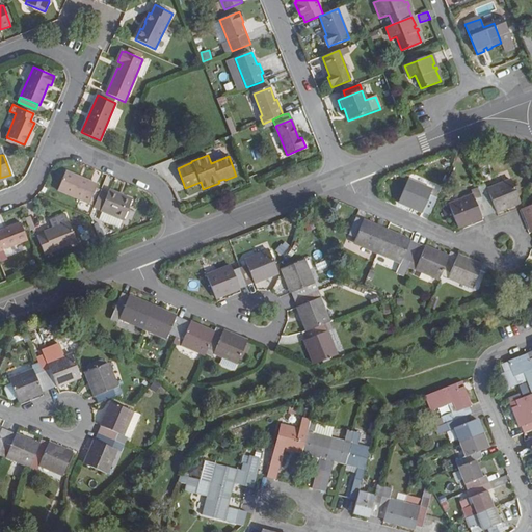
[(89,204),(98,185),(65,171),(58,190),(89,204)]
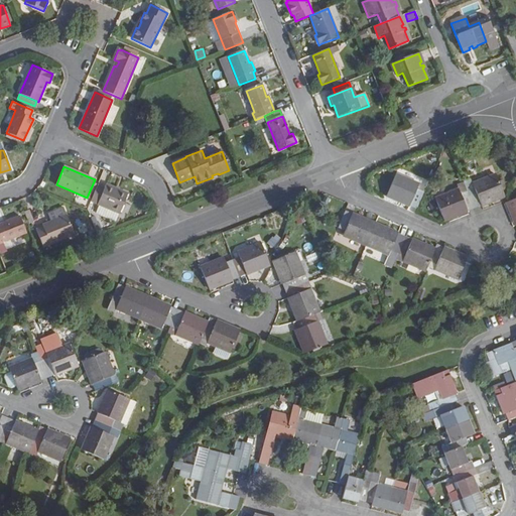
[(410,205),(417,208),(423,192),(416,189),(418,185),(396,175),(387,197),(396,201),(397,198),(402,201),(401,203),(409,206),(410,205)]
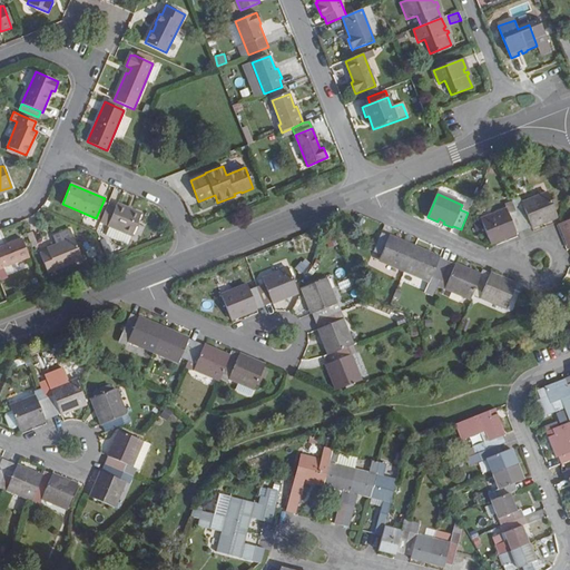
[(513,204),(517,213),(523,229),(531,226),(532,228),(541,224),(540,220),(546,218),(548,222),(557,217),(548,194),(522,205),(520,200),(513,204)]
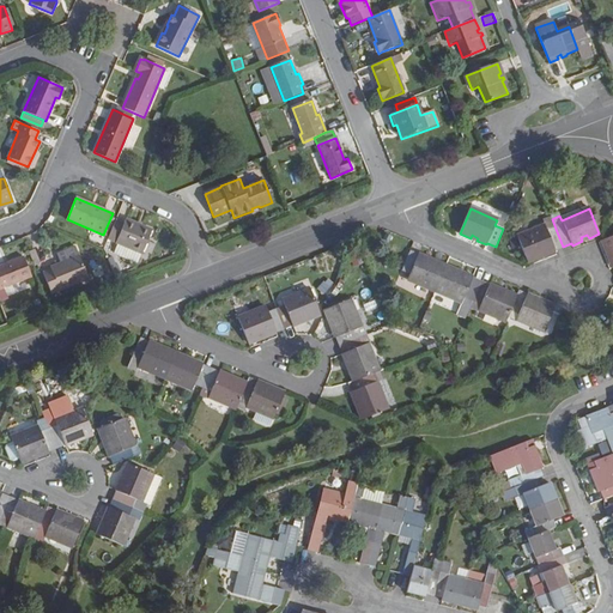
[(116,220),(108,241),(115,243),(141,255),(152,230),(126,219),(125,223),(116,220)]
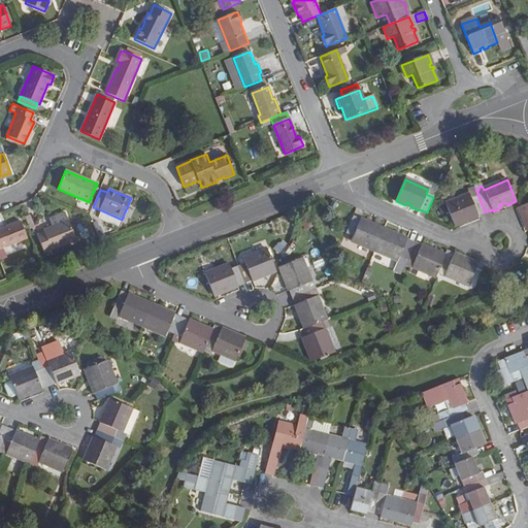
[(479,215),(485,212),(479,197),(471,199),(470,195),(447,204),(455,226),(464,223),(463,220),(469,218),(470,221),(479,217),(479,215)]
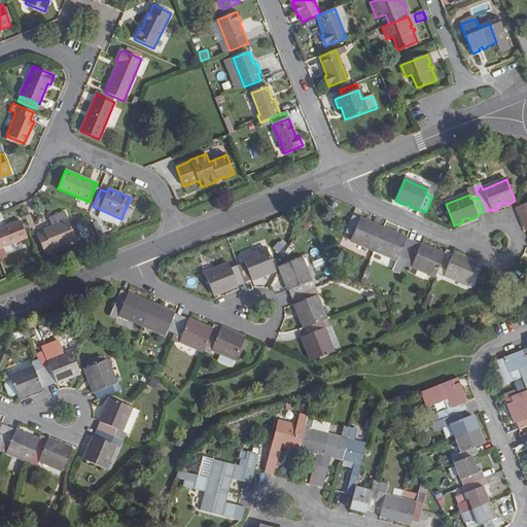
[(96,217),(118,226),(121,219),(99,209),(96,217)]
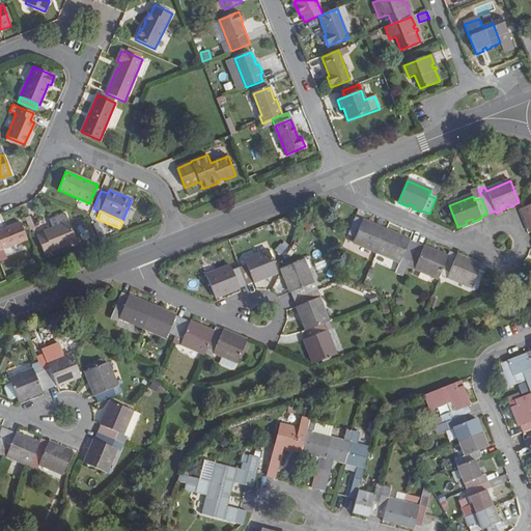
[(44,232),(45,234),(37,236),(45,254),(77,242),(66,214),(56,218),(55,217),(51,219),(50,220),(51,223),(53,223),(55,227),(44,232)]
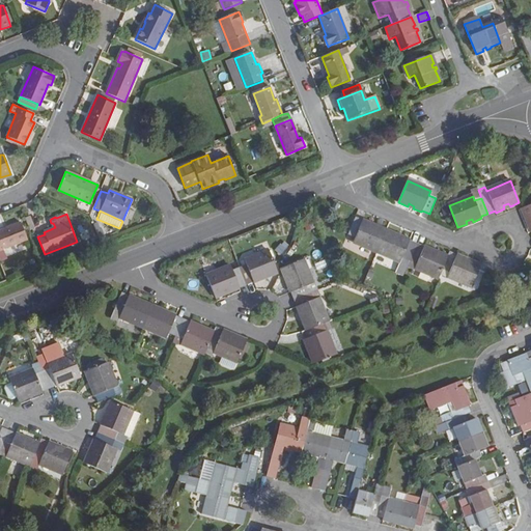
[(34,229),(30,217),(25,219),(30,231),(34,229)]
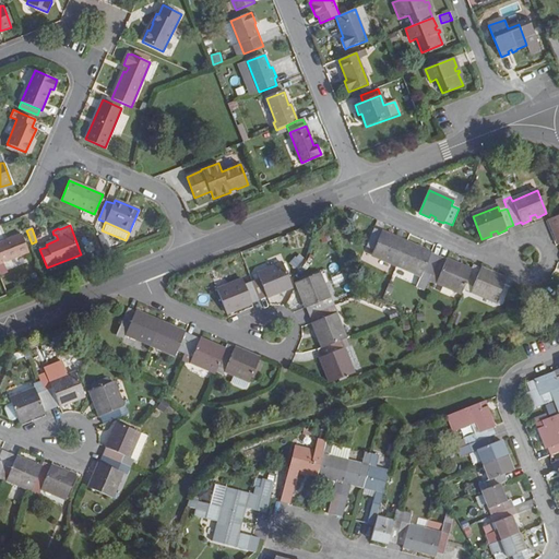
[(373,251),(372,256),(396,265),(406,244),(396,240),(396,241),(389,238),(390,237),(381,234),(381,235),(372,232),(366,248),(373,251)]
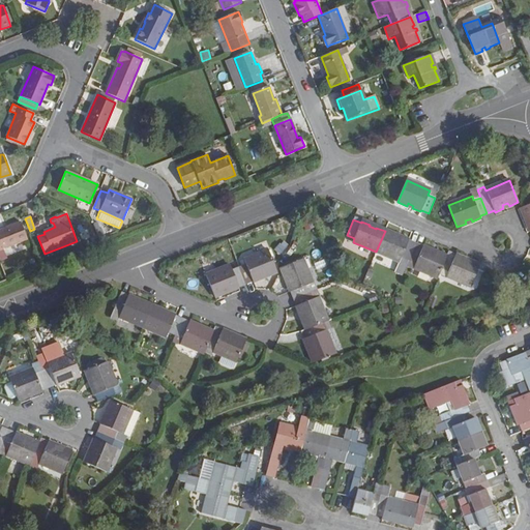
[(27,239),(20,223),(0,230),(0,259),(0,261),(7,258),(3,248),(27,239)]
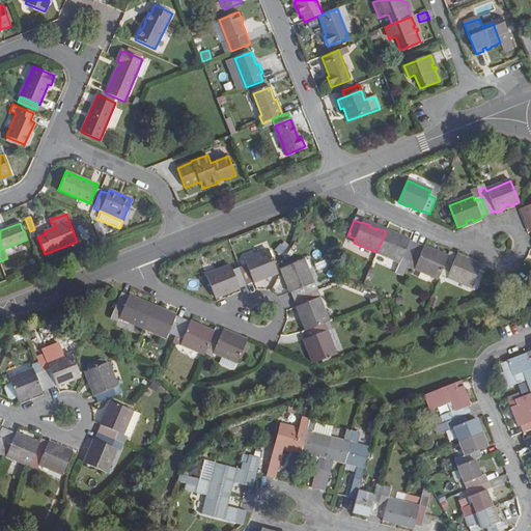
[(400,262),(396,273),(403,276),(408,266),(410,261),(416,246),(409,243),(409,242),(401,238),(400,240),(394,238),(395,235),(386,231),(376,252),(400,262)]
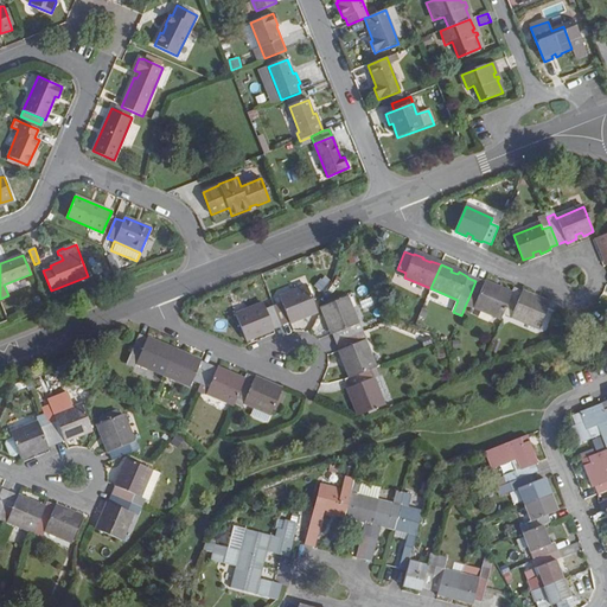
[(314,282),(318,292),(331,286),(326,278),(314,282)]
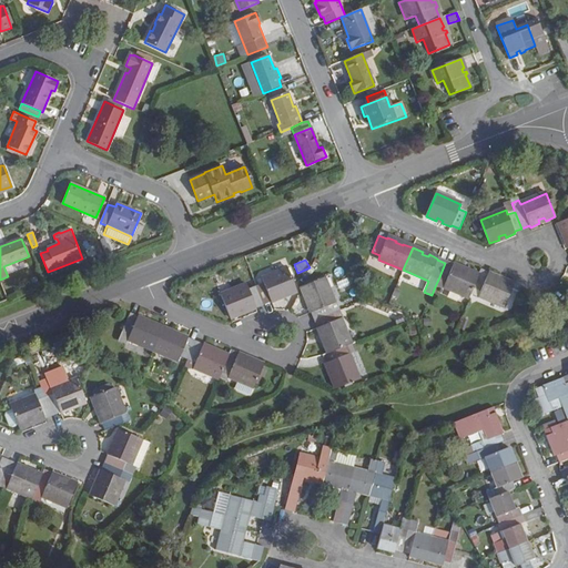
[(454,265),(453,266),(445,263),(438,280),(446,283),(444,287),(468,298),(470,294),(473,288),(478,275),(468,271),(467,273),(460,270),(462,269),(454,265)]
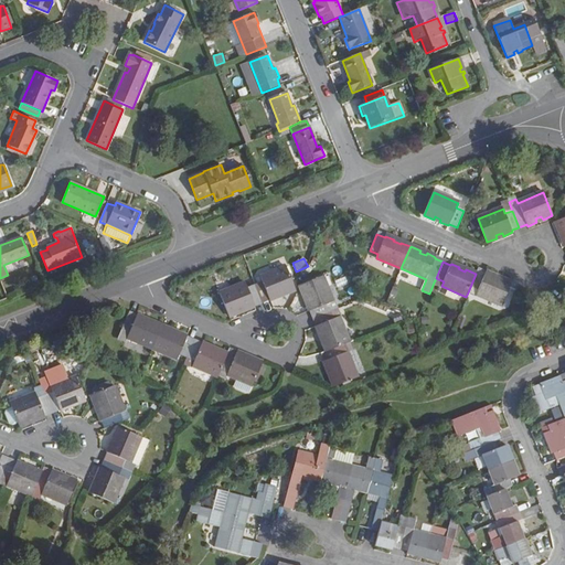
[(262,278),(263,281),(255,285),(262,302),(269,299),(270,301),(279,297),(278,295),(285,292),(286,295),(296,291),(287,268),(262,278)]
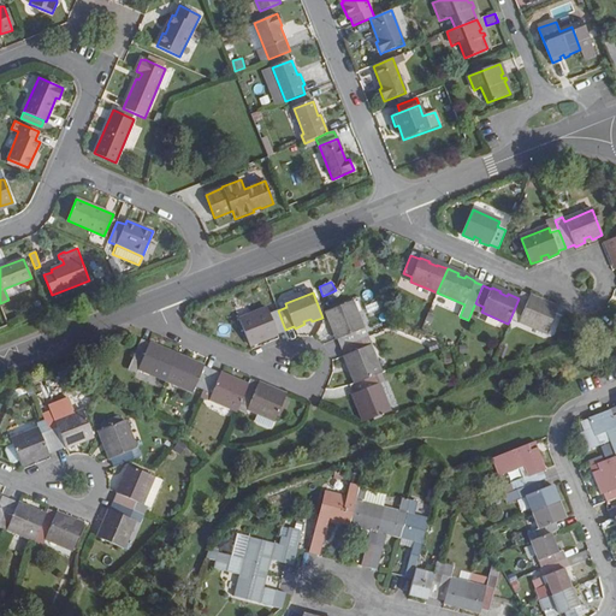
[(529,297),(528,297),(521,295),(519,298),(513,313),(521,317),(519,323),(546,333),(556,308),(545,303),(544,307),(537,303),(538,300),(529,297)]
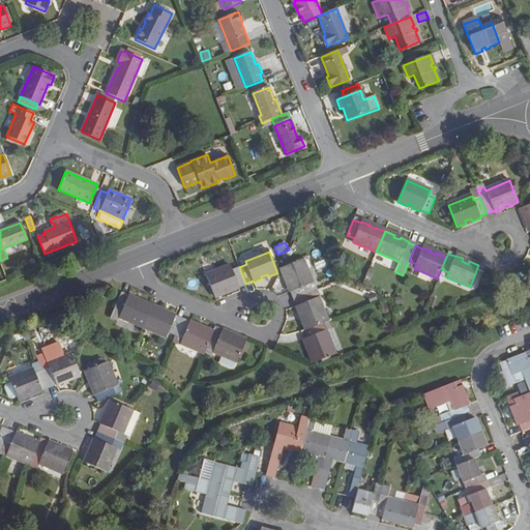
[(292,292),(295,299),(312,293),(308,286),(314,285),(304,260),(281,268),(285,278),(288,277),(290,284),(288,285),(291,293),(292,292)]
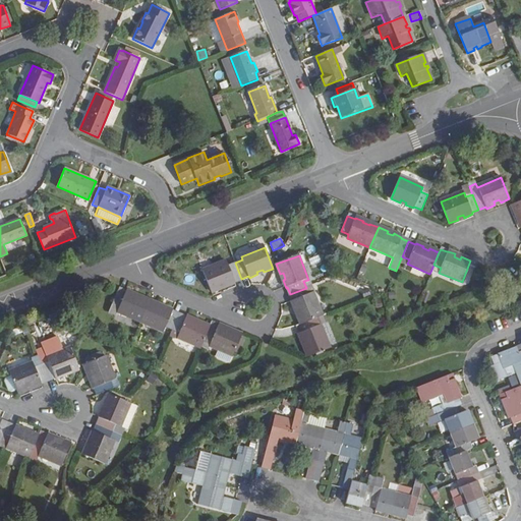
[(320,255),(309,258),(312,267),(322,264),(320,255)]
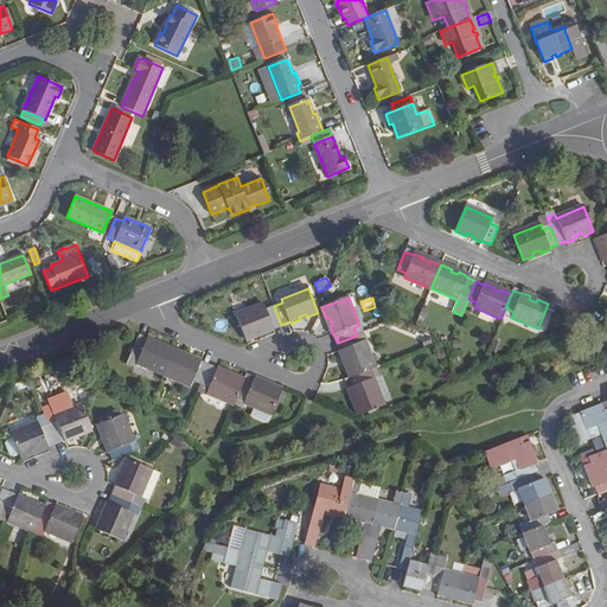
[(263,331),(264,333),(274,330),(273,327),(281,325),(274,306),(266,310),(264,305),(237,315),(247,339),(257,336),(256,333),(263,331)]
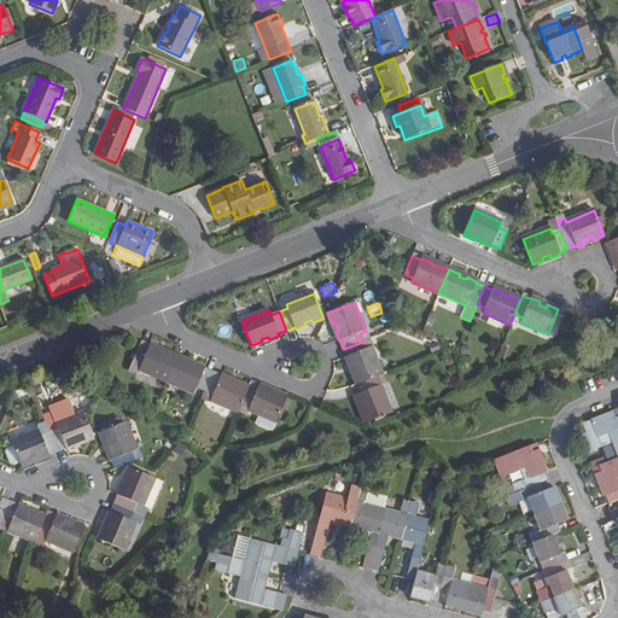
[(366,350),(363,342),(344,349),(347,357),(345,357),(349,368),(351,366),(354,373),(351,374),(356,385),(371,379),(382,374),(372,348),(366,350)]
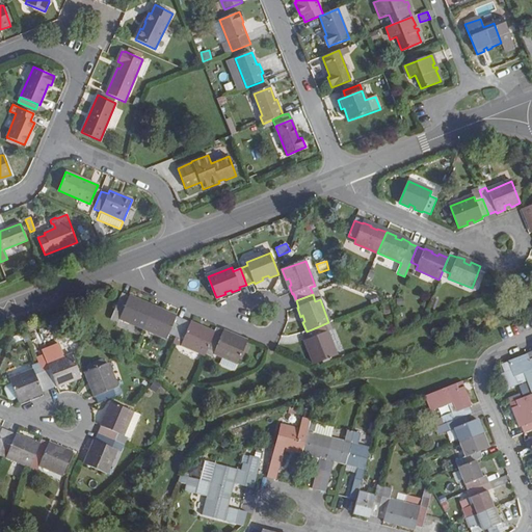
[(121,319),(143,328),(152,308),(143,303),(141,306),(136,303),(137,300),(129,297),(129,298),(122,295),(115,311),(122,314),(121,319)]
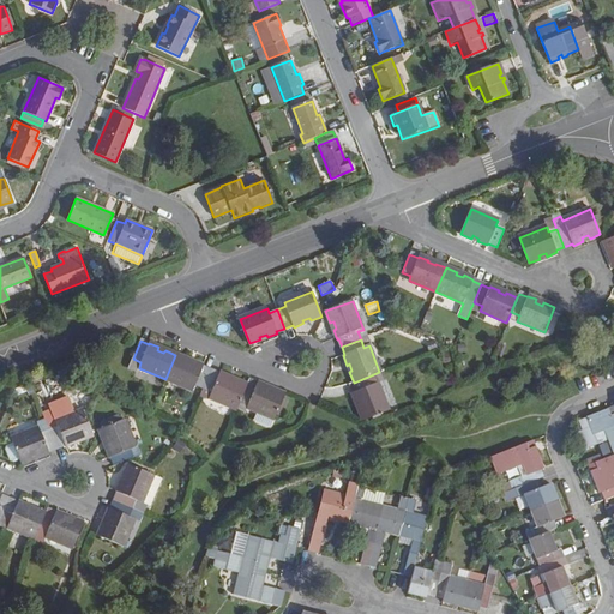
[(193,391),(196,386),(203,390),(211,372),(203,368),(204,367),(194,362),(193,366),(186,362),(187,360),(175,355),(166,379),(193,391)]
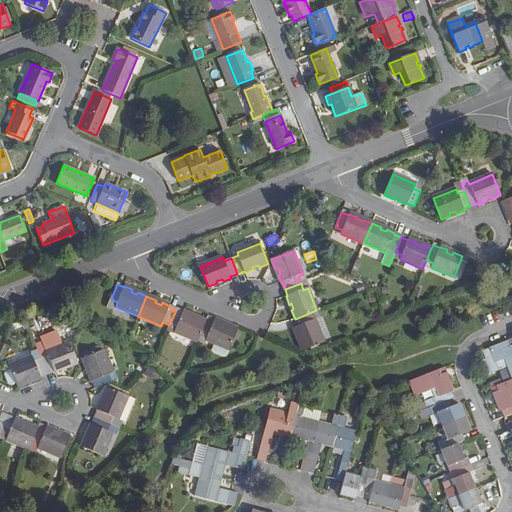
[(111,299),(107,308),(114,311),(116,307),(117,302),(111,299)]
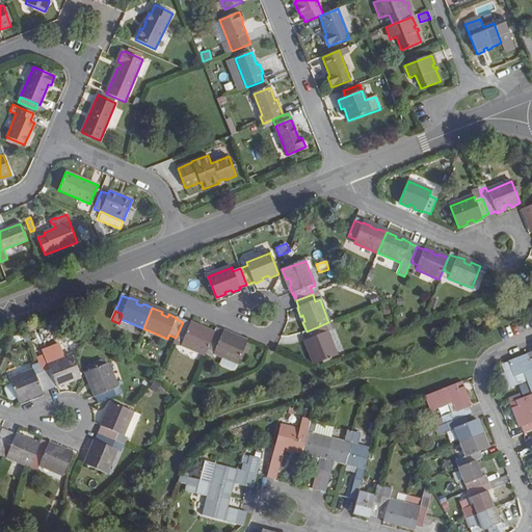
[(176,338),(175,342),(205,355),(208,346),(214,334),(204,329),(203,331),(196,329),(198,326),(190,323),(190,325),(183,322),(176,338)]
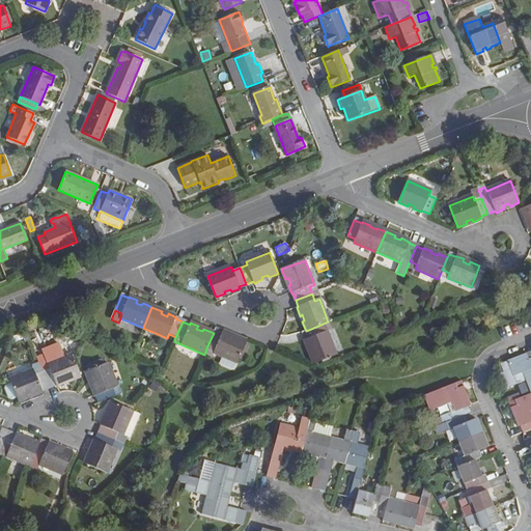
[(327,332),(322,334),(318,326),(306,331),(302,332),(305,340),(304,340),(307,348),(309,348),(312,354),(310,355),(313,364),(335,356),(327,332)]
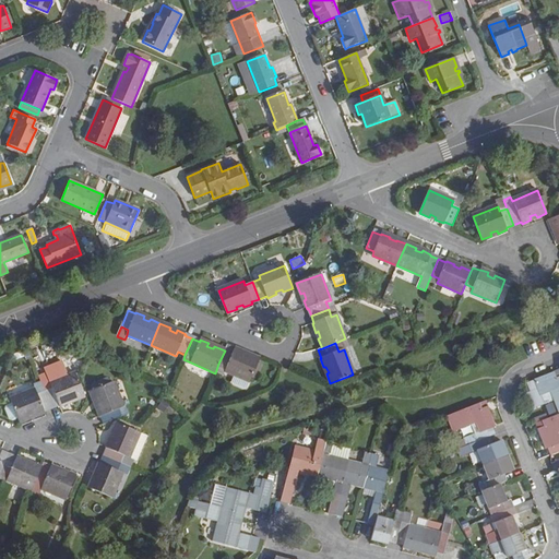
[(224,371),(249,382),(259,359),(249,355),(248,358),(241,355),(242,352),(234,348),(234,349),(226,347),(225,351),(218,364),(226,367),(224,371)]
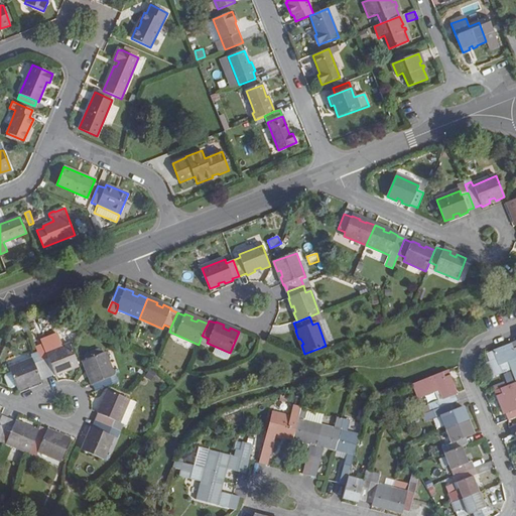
[(487,355),(495,374),(502,371),(500,365),(508,362),(512,369),(515,380),(515,341),(493,350),(494,353),(487,355)]
